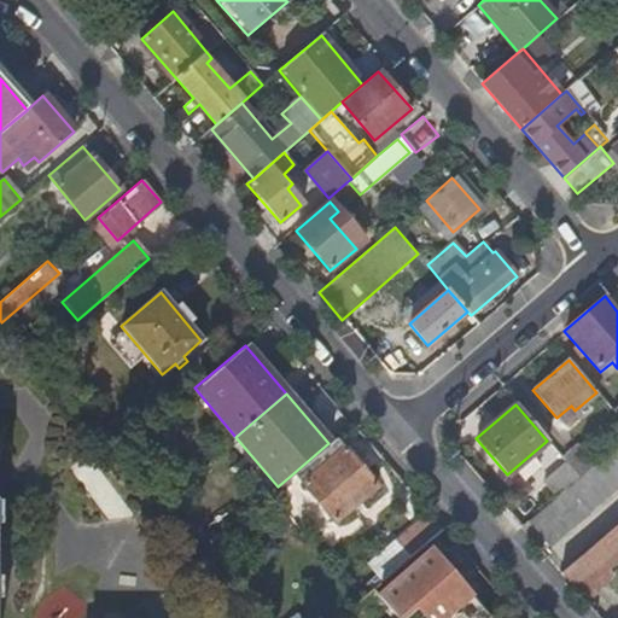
[(343,448),(334,438),(328,443),(293,473),(301,483),(333,522),(375,487),(343,448)]
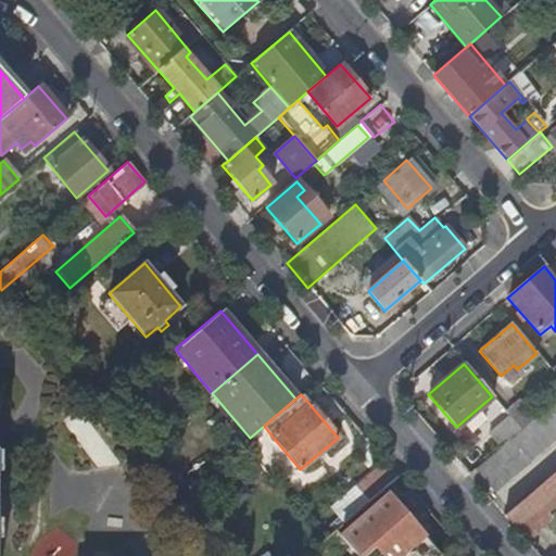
[(487,496),(555,438),(555,399),(534,418),(520,430),(498,449),(468,475),(487,496)]
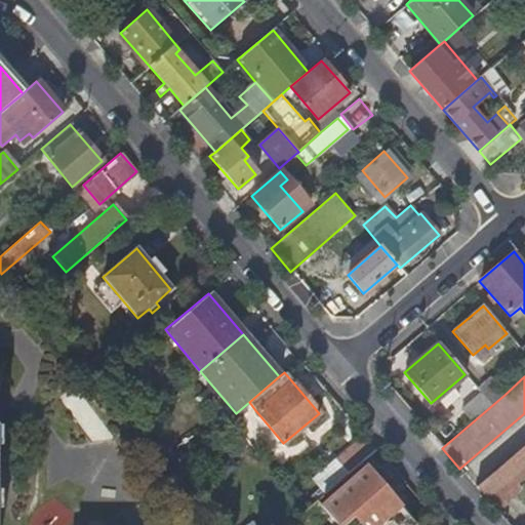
[(491,379),(478,391),(480,393),(491,406),(505,395),(491,379)]
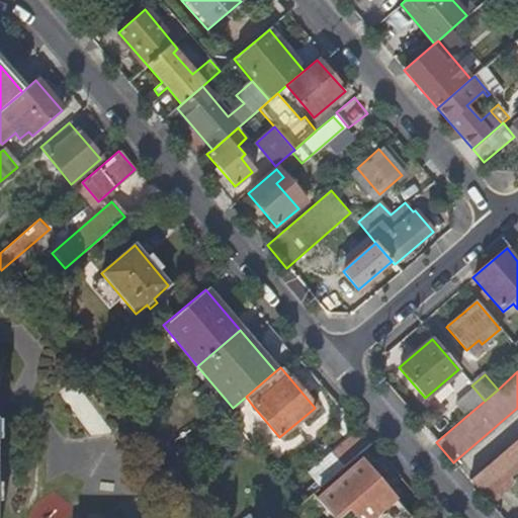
[(453,406),(464,418),(485,401),(473,387),(453,406)]
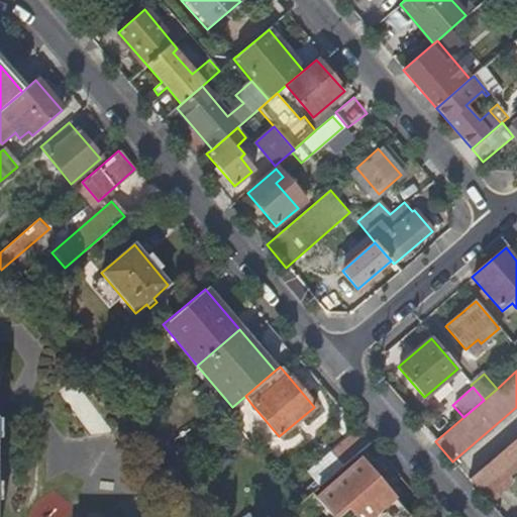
[(507,477),(516,469),(516,439),(493,458),(507,477)]
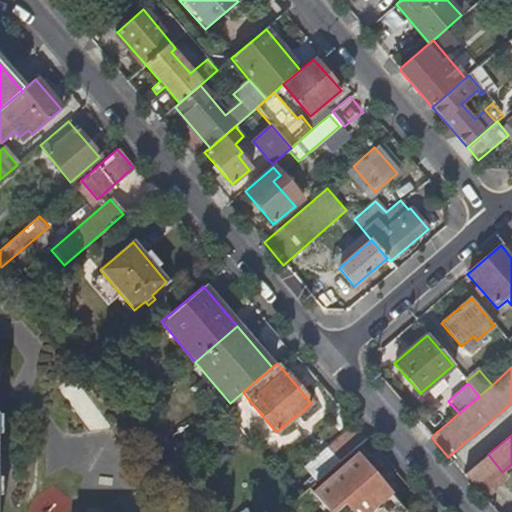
[(303,471),(314,483),(336,464),(325,452),(303,471)]
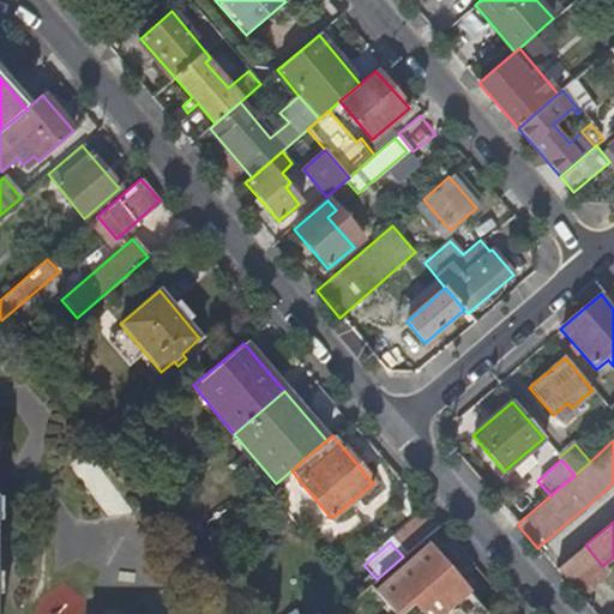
[(483,613),(485,613),(426,545),(375,589),(397,613),(410,602),(421,613),(425,611),(427,613),(483,613)]
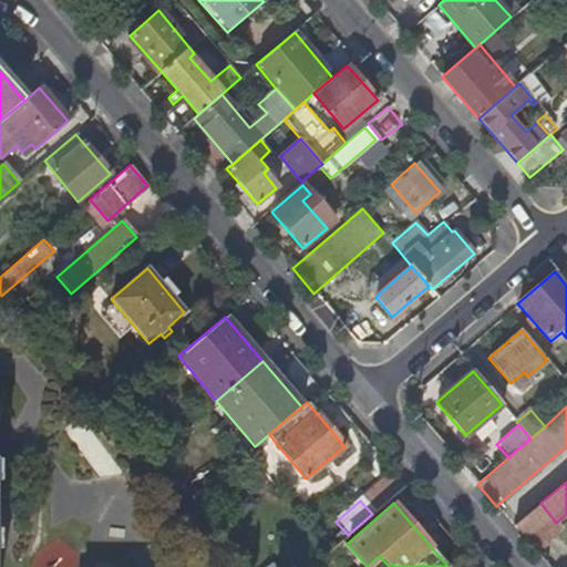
[(562,529),(556,523),(540,503),(513,526),(535,550),(562,529)]
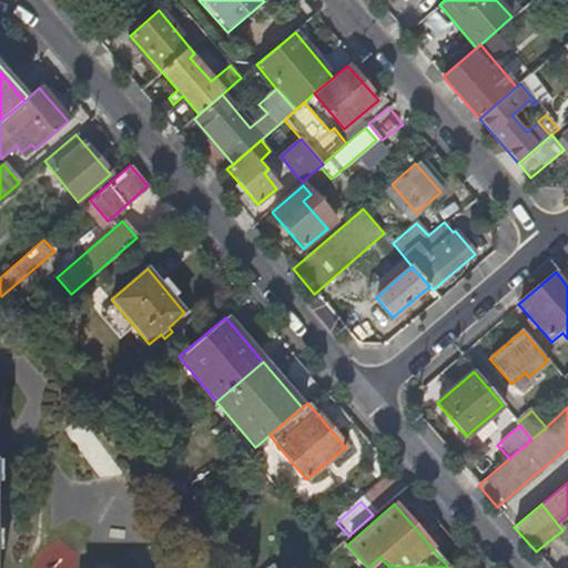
[(475,567),(476,567),(464,554),(448,567),(447,567),(475,567)]
